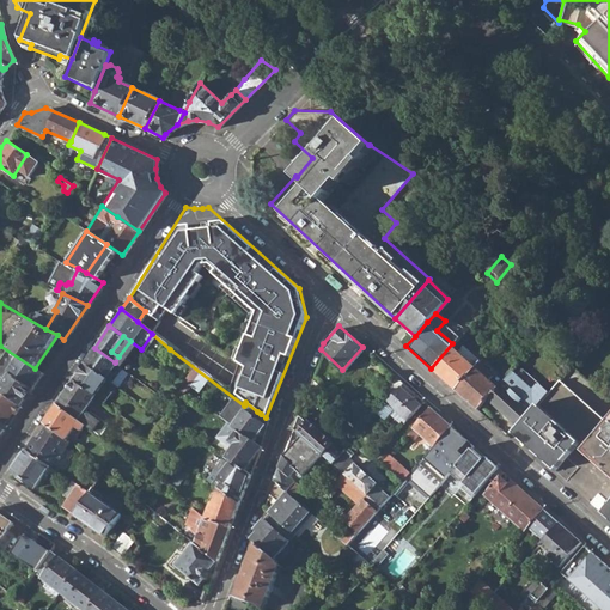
[(431,368),(452,388),(475,364),(452,343),(431,368)]
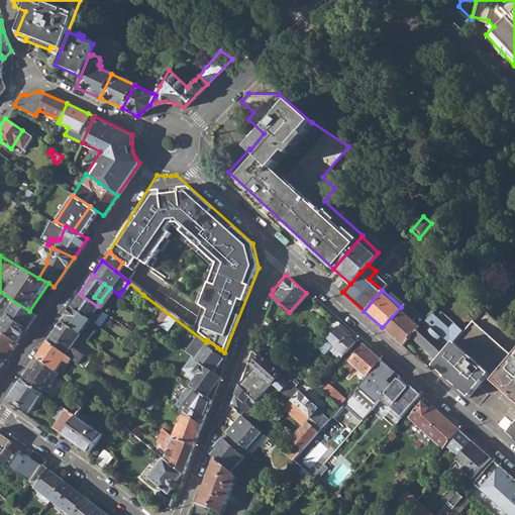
[(71,306),(88,318),(97,306),(80,294),(71,306)]
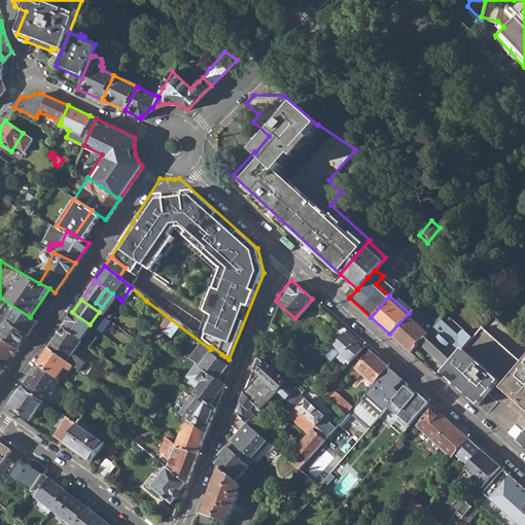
[(389,334),(409,351),(417,342),(425,333),(418,325),(421,321),(424,324),(426,321),(424,319),(426,318),(413,307),(409,313),(389,334)]
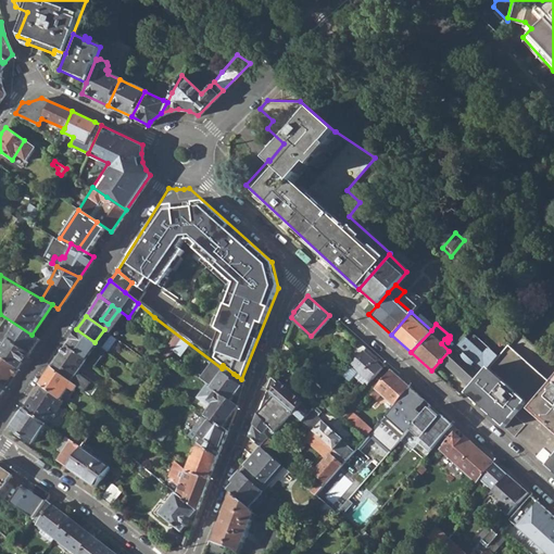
[(85,359),(86,360),(97,343),(95,342),(76,329),(65,344),(85,359)]
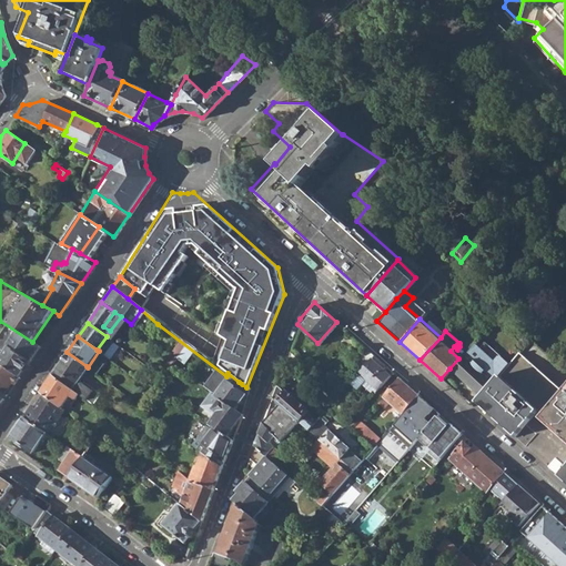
[(112,341),(107,336),(97,350),(99,351),(102,354),(112,341)]
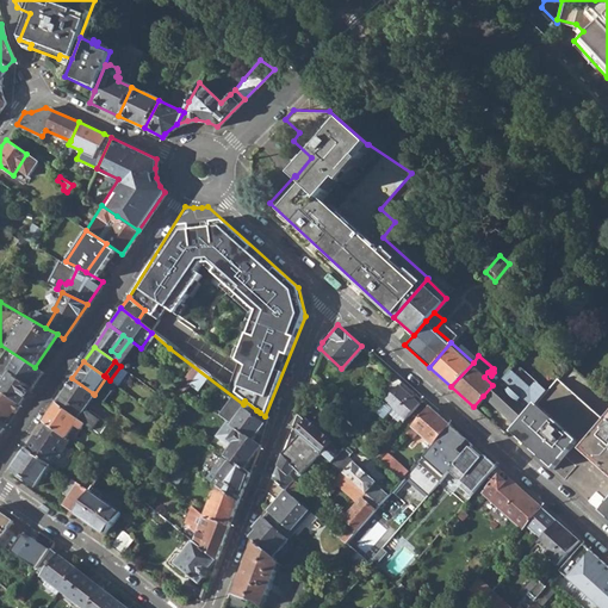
[(508,430),(607,519),(607,398),(568,364),(545,390),(514,425),(508,430)]
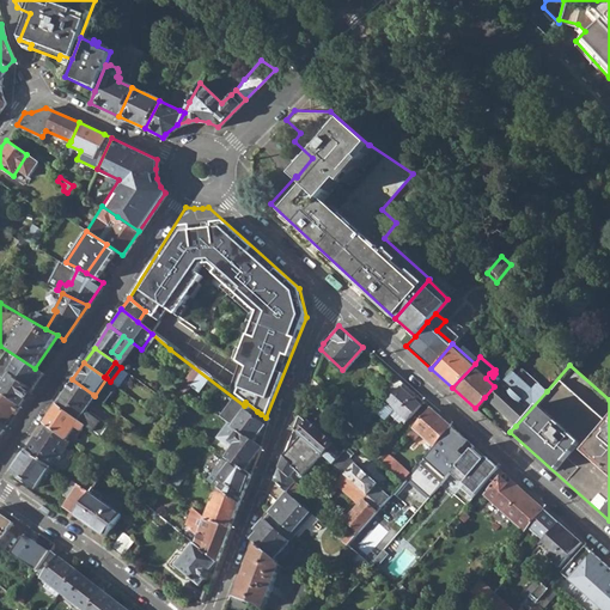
[(516,426),(547,391),(519,366),(513,373),(510,370),(494,386),(485,397),(516,426)]
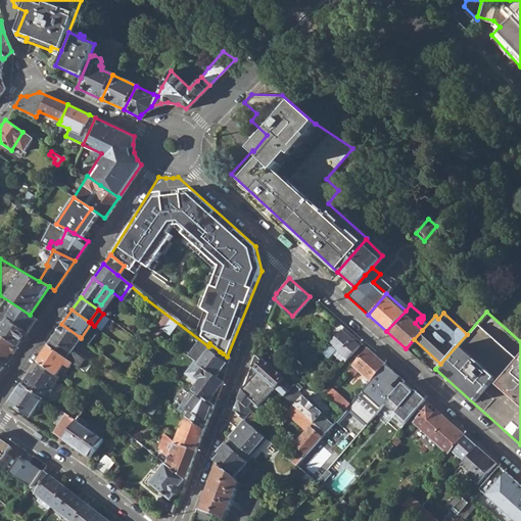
[(0,334),(16,345),(27,331),(0,314),(0,324),(1,325),(0,326),(0,334)]
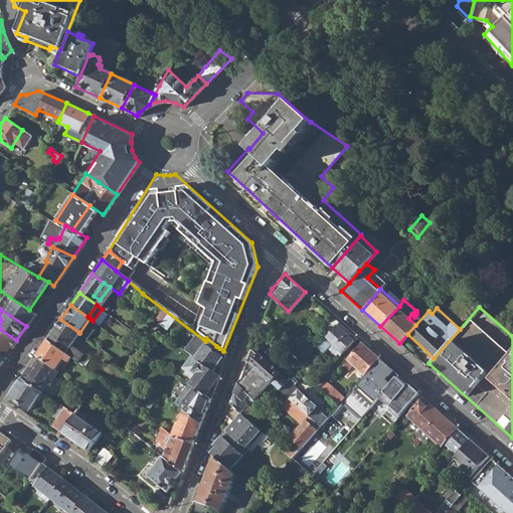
[(322,326),(327,331),(334,323),(337,320),(331,315),(322,326)]
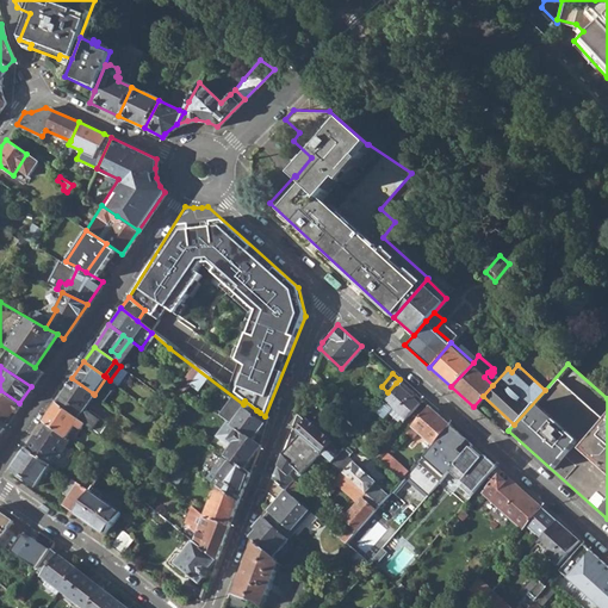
[(304,390),(321,397),(324,389),(309,376),(304,390)]
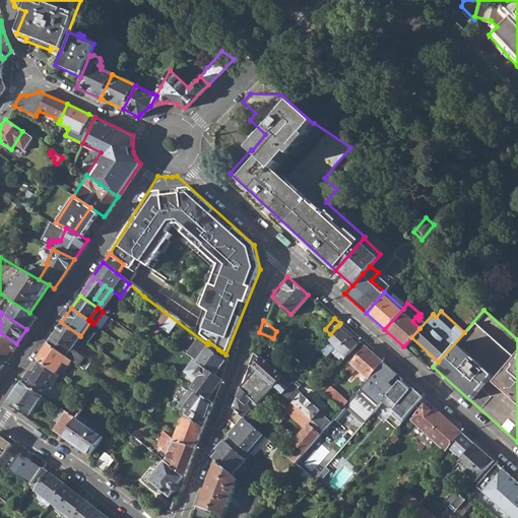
[(61,322),(47,343),(69,361),(76,366),(77,367),(84,357),(74,349),(73,350),(70,348),(79,335),(61,322)]
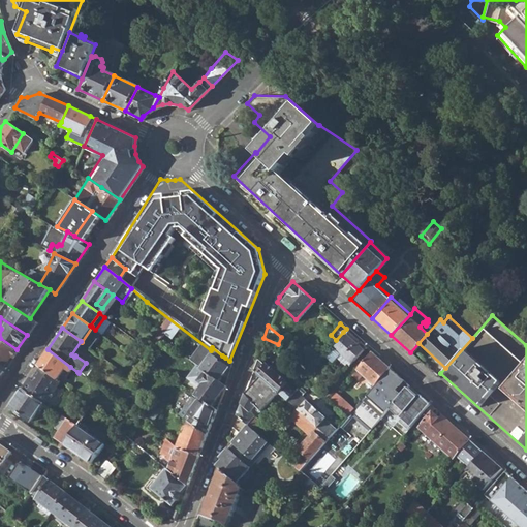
[(331,360),(335,355),(339,350),(348,359),(350,362),(365,345),(358,339),(355,342),(343,332),(336,340),(324,354),(331,360)]
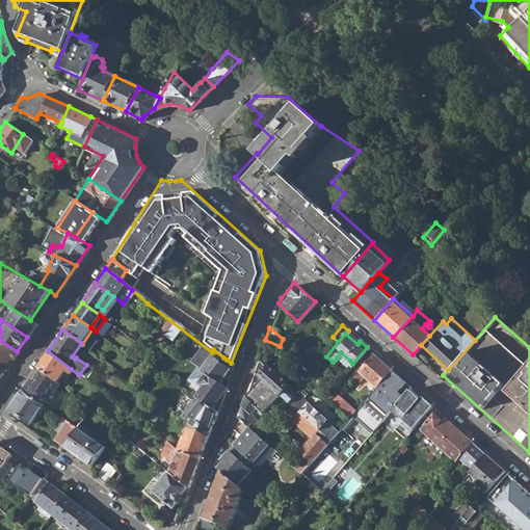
[(0,365),(5,369),(17,351),(0,340),(0,365)]
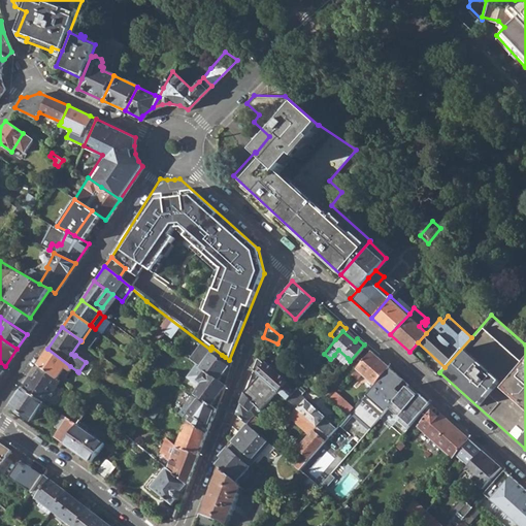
[(203,368),(217,379),(226,365),(225,362),(222,361),(225,357),(222,355),(211,347),(210,350),(208,352),(198,365),(203,368)]
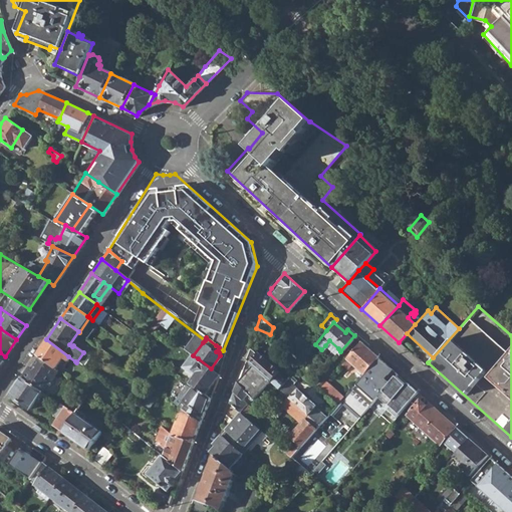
[(35,355),(53,368),(60,358),(65,361),(68,356),(46,339),(35,355)]
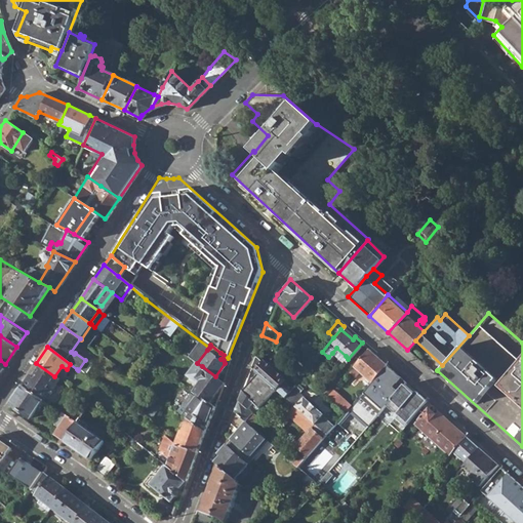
[(342,360),(346,356),(336,348),(332,353),(342,360)]
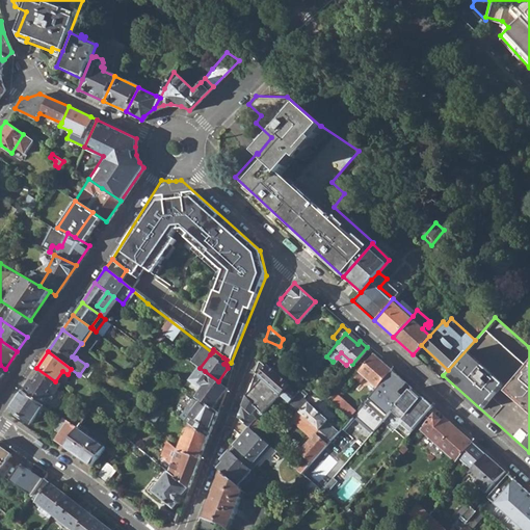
[(364,375),(376,386),(381,379),(391,369),(373,353),(359,370),(354,374),(360,379),(364,375)]
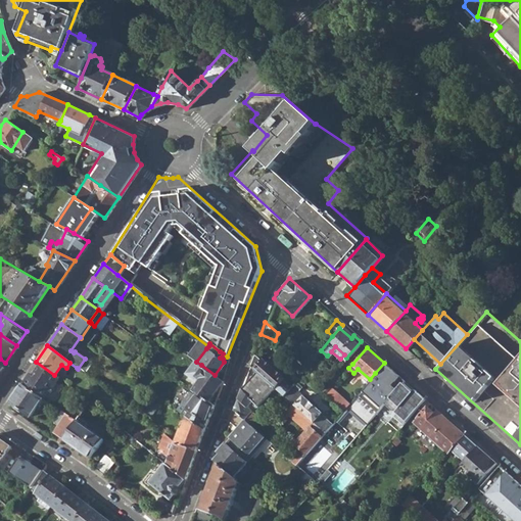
[(275,387),(283,393),(289,385),(281,378),(283,377),(280,374),(281,373),(277,370),(276,371),(269,365),(271,364),(266,360),(265,361),(262,359),(261,360),(253,353),(249,365),(275,387)]
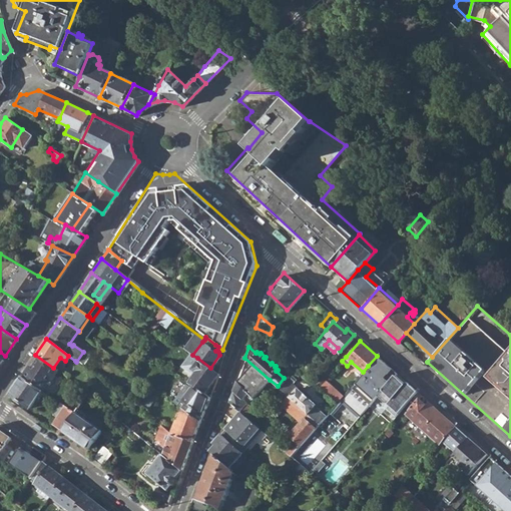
[(20,377),(37,388),(43,379),(45,380),(53,368),(35,355),(20,377)]
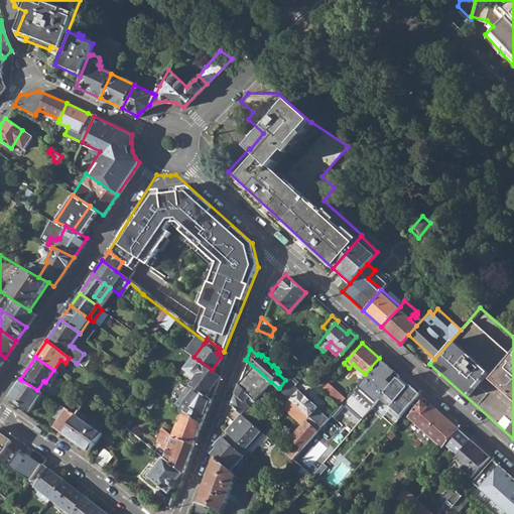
[(377,381),(377,382),(395,398),(396,397),(400,401),(412,388),(379,358),(370,368),(380,377),(377,381)]
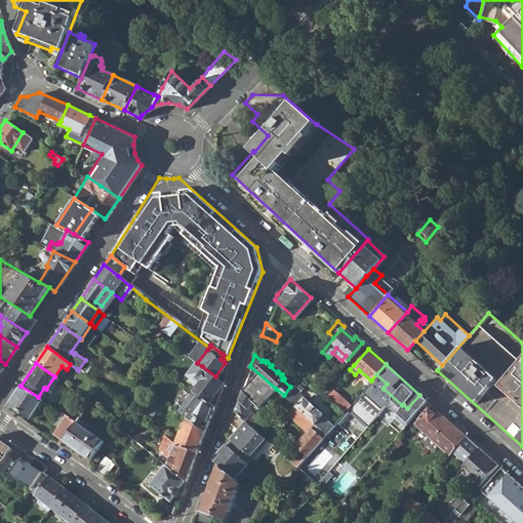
[(196,393),(206,401),(223,381),(215,376),(202,366),(195,376),(199,379),(193,388),(192,390),(196,393)]
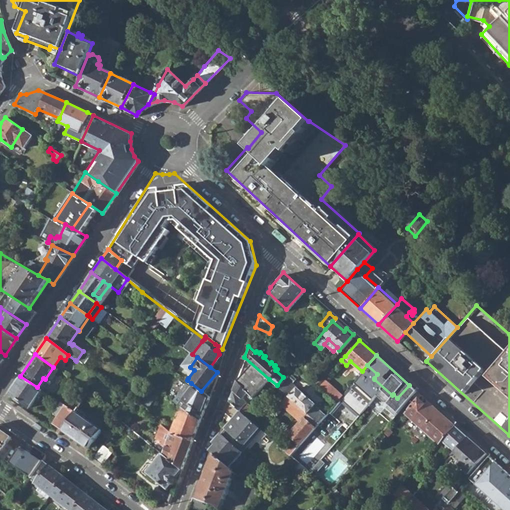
[(252,399),(269,379),(244,357),(235,380),(245,391),(252,399)]
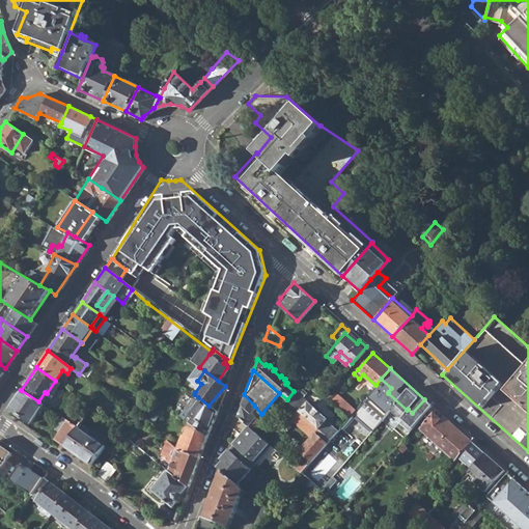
[(7,409),(25,421),(38,401),(21,390),(7,409)]
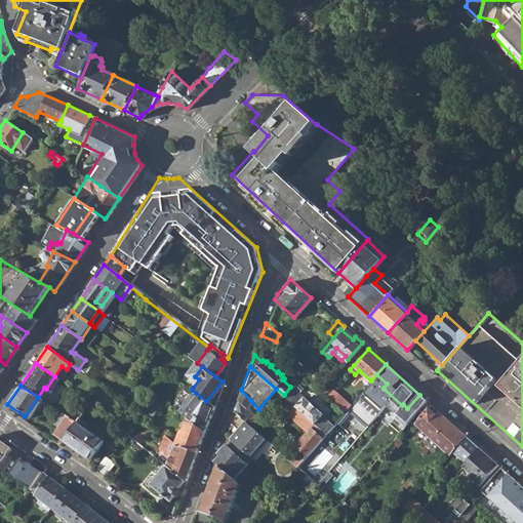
[(294,404),(295,405),(303,396),(292,387),(290,387),(284,395),(292,403),(294,404)]
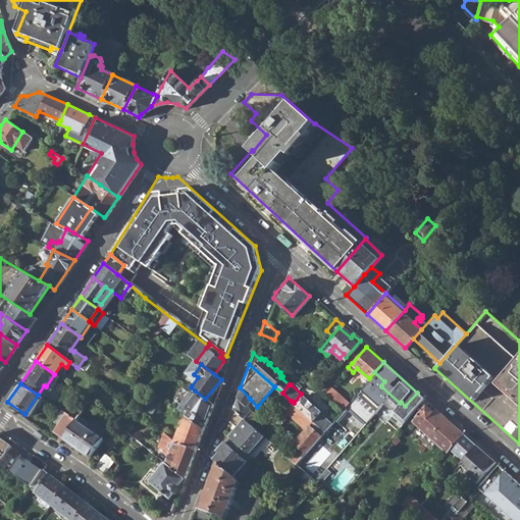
[(398,405),(400,403),(381,386),(380,388),(398,405)]
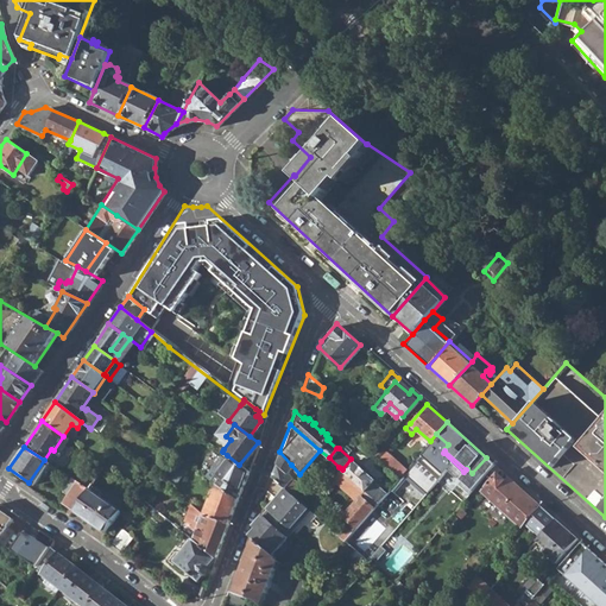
[(279,452),(271,475),(284,487),(291,494),(304,479),(300,474),(291,465),(279,452)]
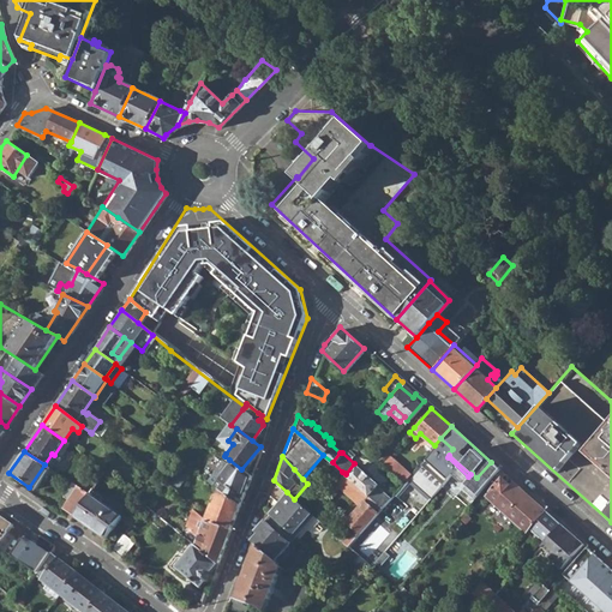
[(382,463),(402,481),(408,474),(388,456),(382,463)]
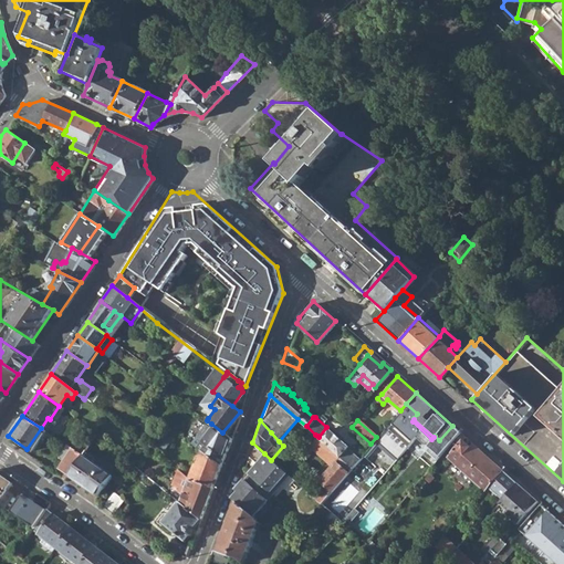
[(200,449),(220,463),(230,437),(222,432),(211,424),(209,428),(202,426),(198,439),(204,440),(200,449)]
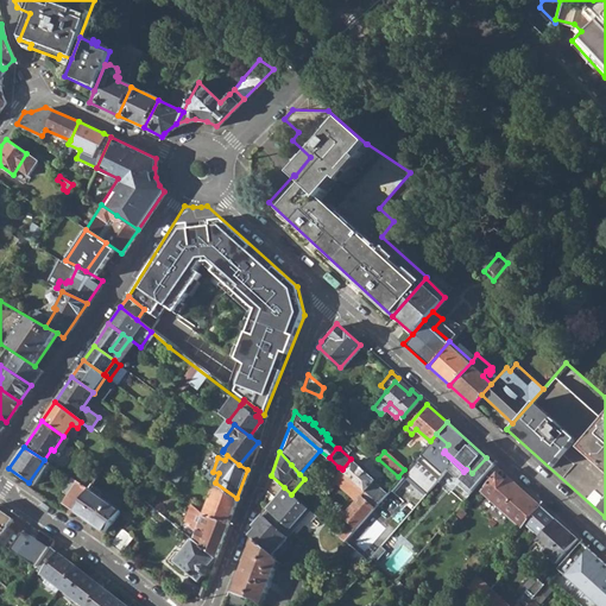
[(373,479),(351,459),(342,469),(361,486),(377,500),(384,492),(371,480),(373,479)]
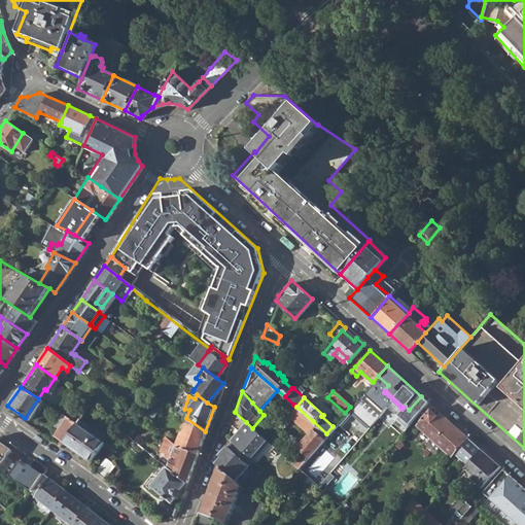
[(415,424),(450,455),(466,436),(439,411),(436,414),(430,409),(432,406),(427,401),(418,413),(422,416),(415,424)]
